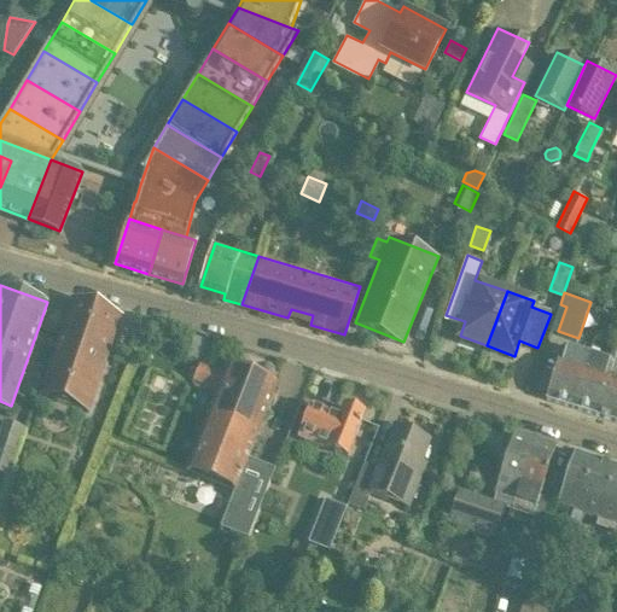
[(39,390),(88,408),(121,312),(73,295),(39,390)]
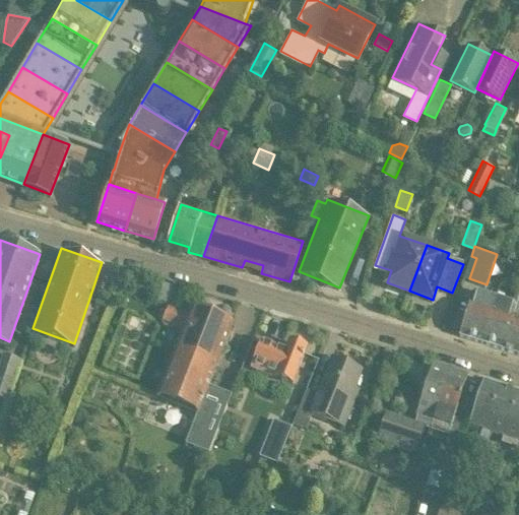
[(175,302),(179,286),(164,282),(159,297),(175,302)]
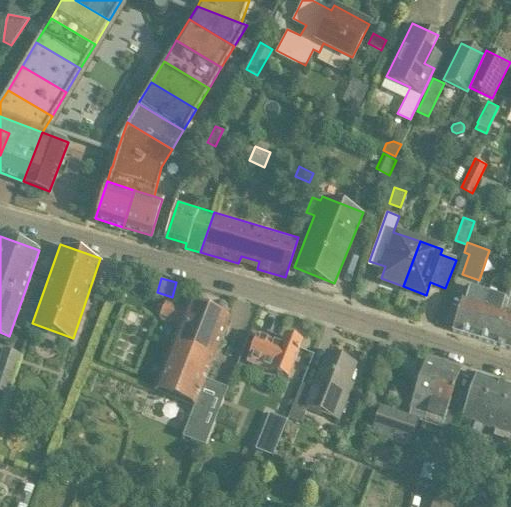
[(474,335),(488,292),(466,286),(453,328),(474,335)]
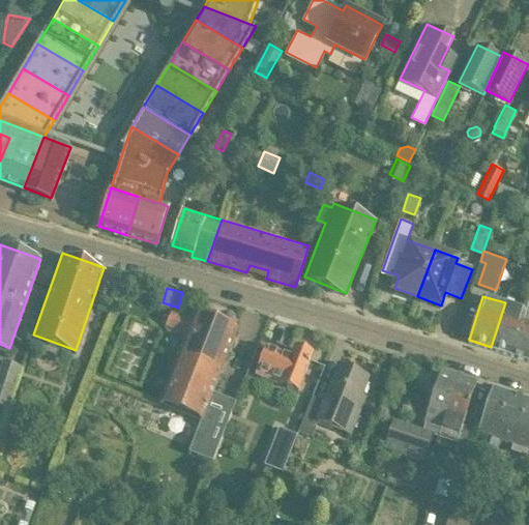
[(528,301),(526,310),(527,310),(512,354),(528,359),(528,301)]
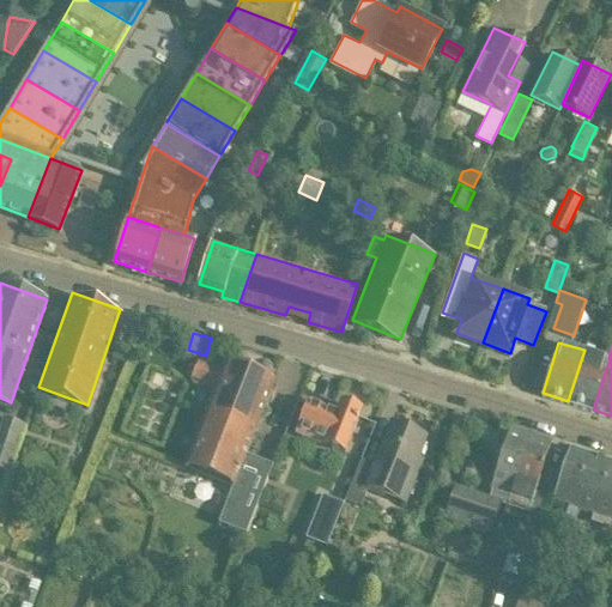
[(610,358),(609,358),(585,350),(568,401),(593,410),(610,358)]
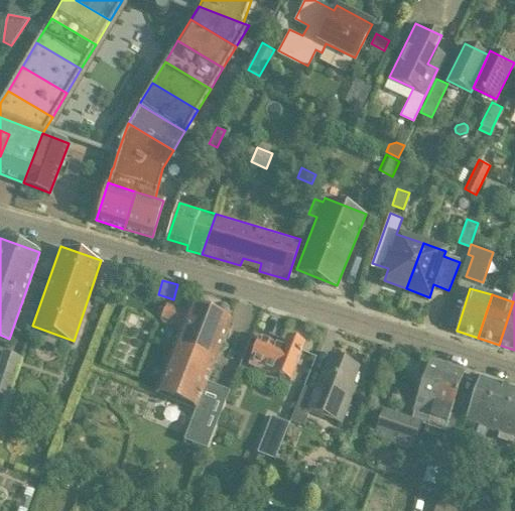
[(187,308),(168,301),(162,318),(180,326),(156,391),(196,408),(183,438),(184,439),(197,408),(208,381),(231,321),(189,305),(187,308)]
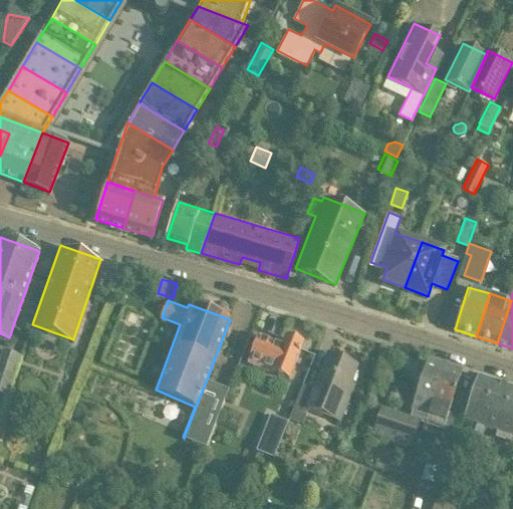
[(282,343),(259,333),(249,360),(289,377),(302,343),(285,336),(282,343)]
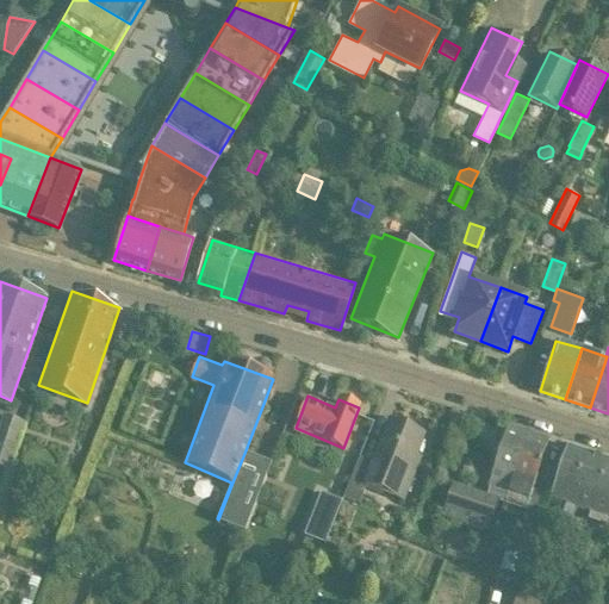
[(0,462),(6,465),(23,417),(5,411),(0,424),(0,462)]
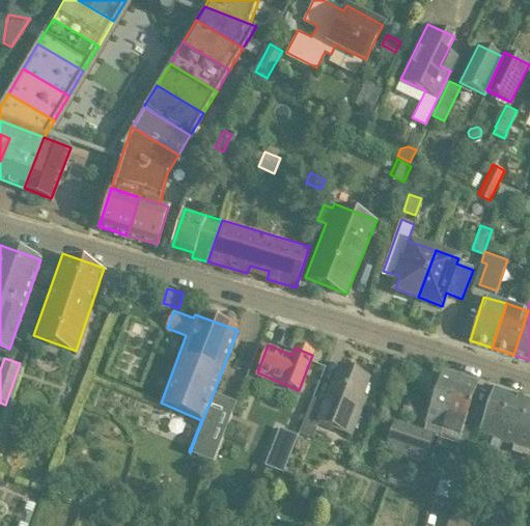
[(359,403),(369,377),(338,365),(325,402),(312,396),(300,431),(312,435),(318,420),(351,434),(362,405),(359,403)]
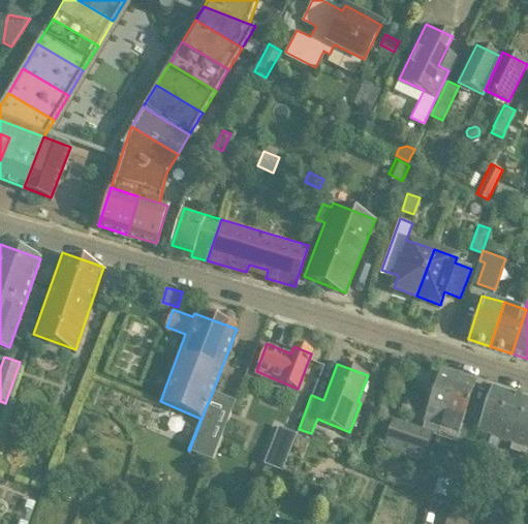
[(441,426),(460,373),(441,367),(424,420),(426,421),(423,430),(394,421),(384,448),(423,460),(432,433),(437,435),(441,426)]
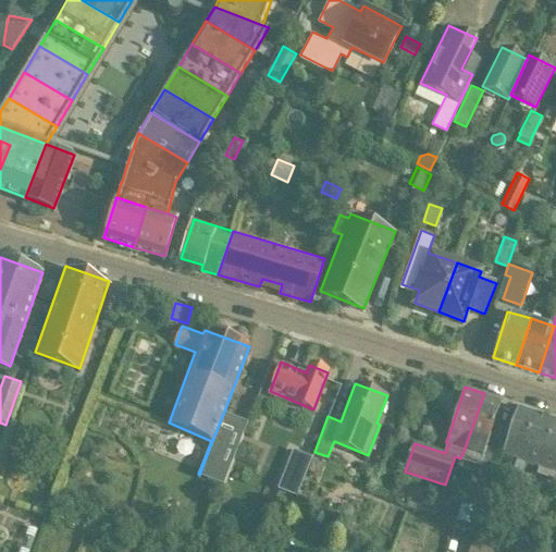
[(499,450),(486,445),(502,400),(484,393),(465,449),(460,458),(480,465),(478,473),(491,477),(499,450)]
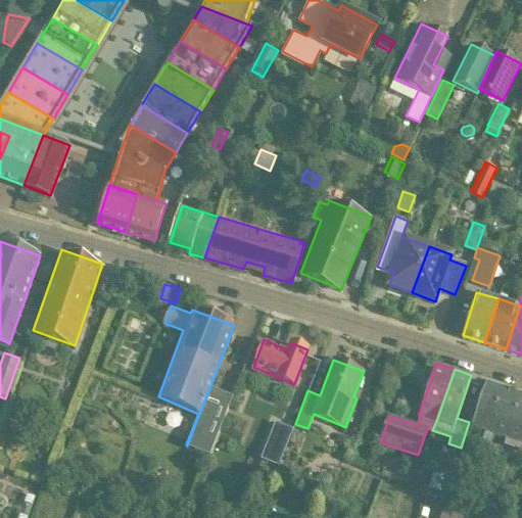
[(517,413),(521,398),(521,394),(487,382),(472,426),(485,430),(481,441),(489,443),(492,432),(500,412),(512,416),(513,411),(517,413)]
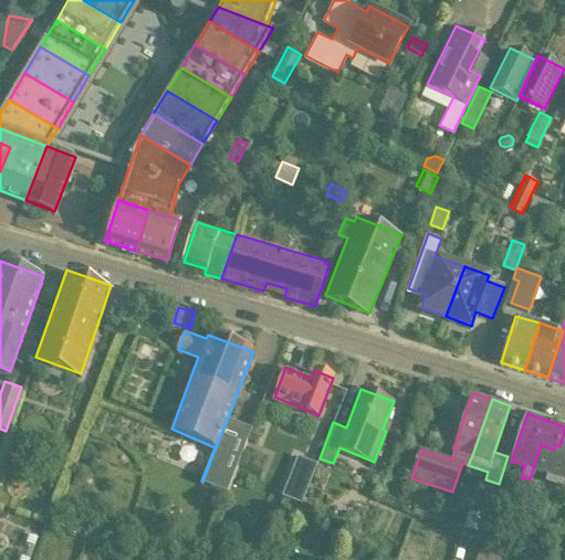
[(227,490),(252,426),(228,418),(216,447),(202,482),(227,490)]
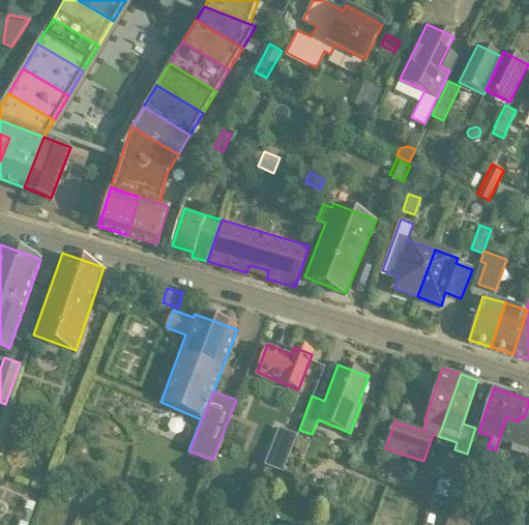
[(528,404),(524,418),(520,416),(519,421),(506,417),(499,438),(513,443),(511,448),(527,453),(528,448),(528,404)]
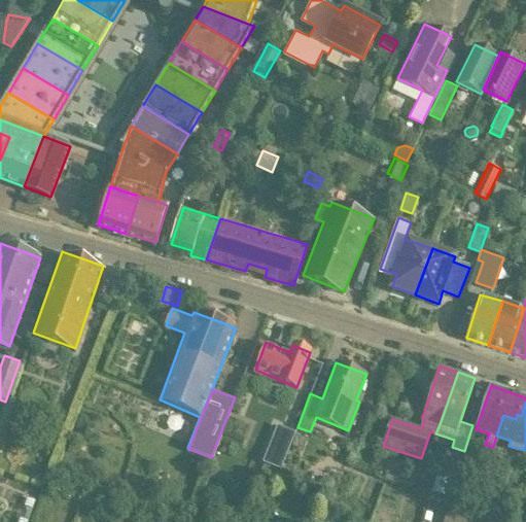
[(278,423),(264,460),(280,467),(295,430),(278,423)]
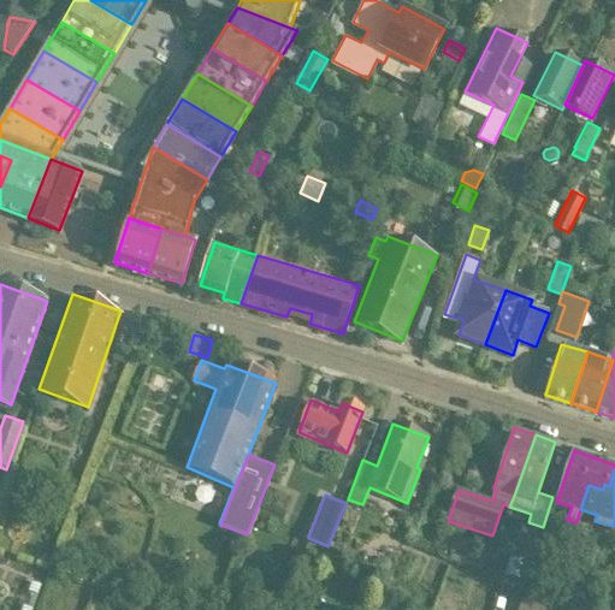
[(575,599),(581,584),(596,543),(571,534),(566,548),(578,550),(563,594),(575,599)]
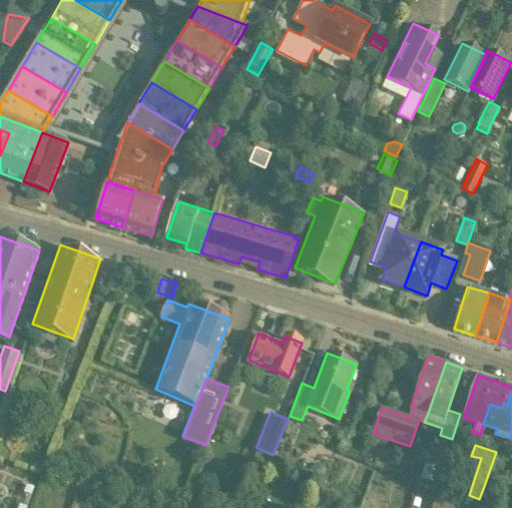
[(438,482),(447,455),(429,449),(420,476),(438,482)]
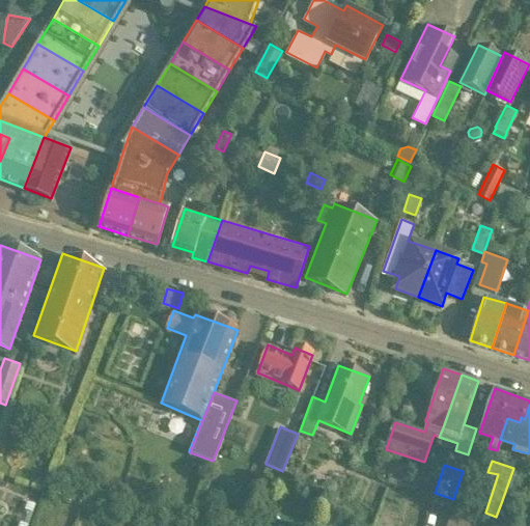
[(485,513),(498,474),(487,472),(477,502),(466,498),(464,506),(484,513),(485,513)]
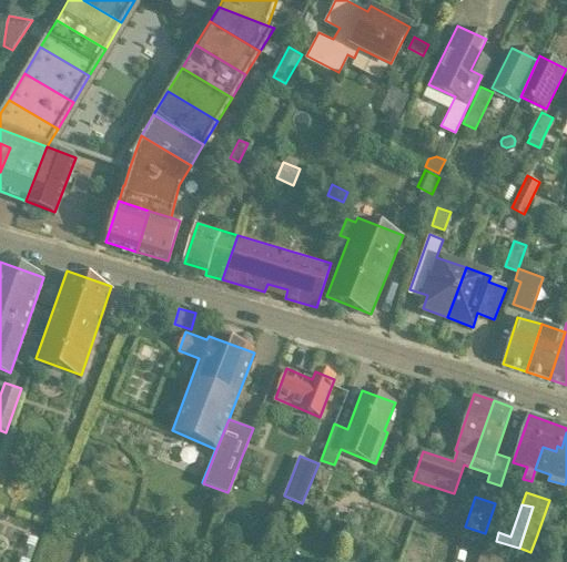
[(356,512),(348,514),(345,518),(346,522),(351,524),(358,523),(361,519),(360,514),(356,512)]
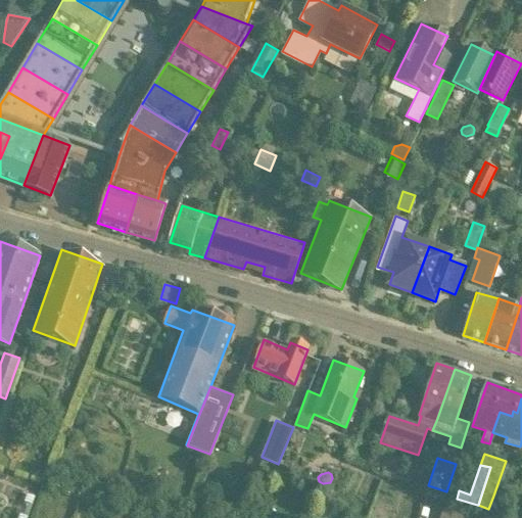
[(344,510),(348,503),(326,491),(323,499),(344,510)]
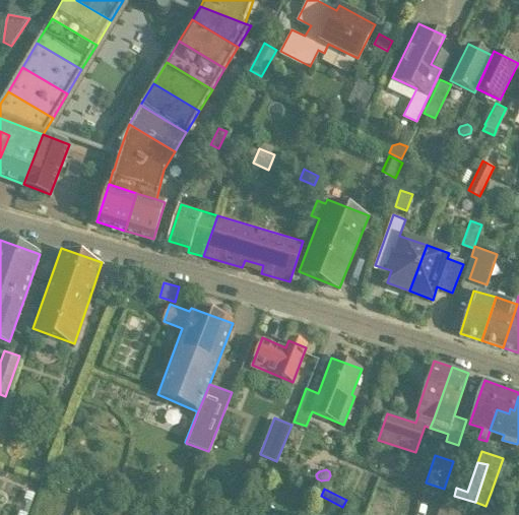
[(468,514),(474,502),(454,496),(445,493),(437,514),(468,514)]
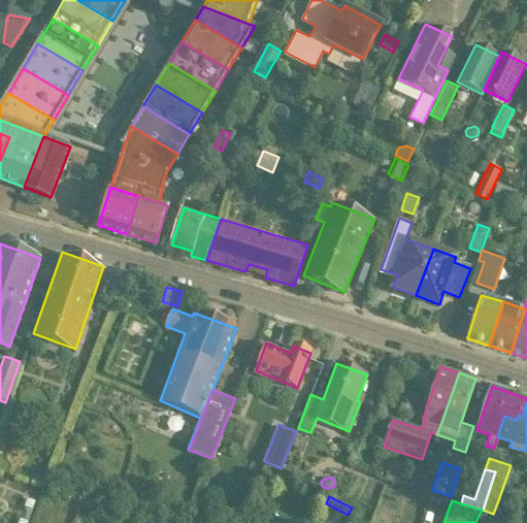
[(145,522),(121,514),(117,522),(145,522)]
